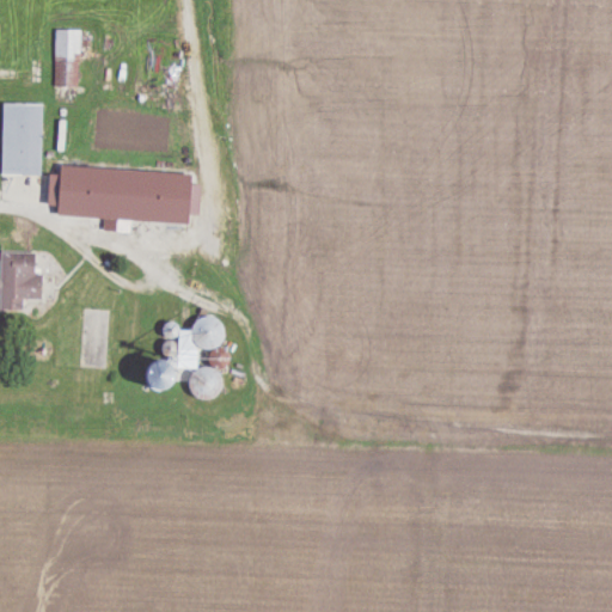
[(80,29),(55,29),(55,86),(80,86),(80,29)]
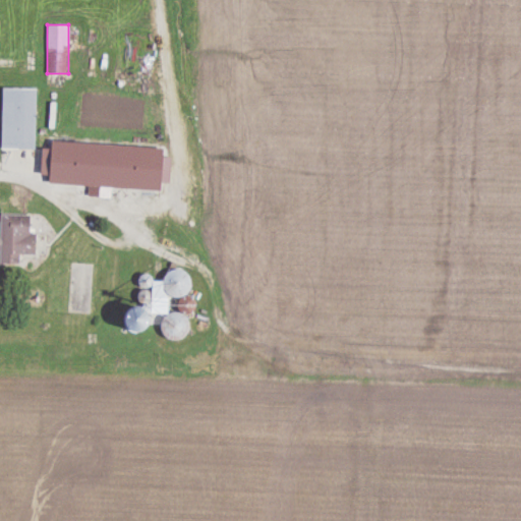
[(2,88),(1,148),(36,149),(37,88),(2,88)]
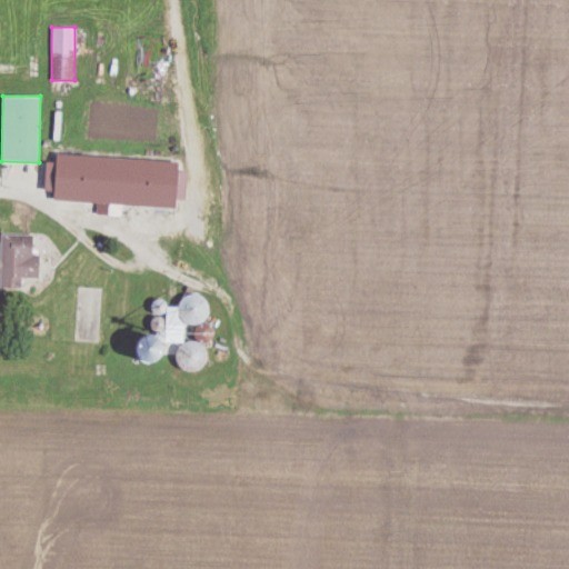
[(156,168),(100,166),(99,179),(70,178),(69,202),(153,207),(156,168)]
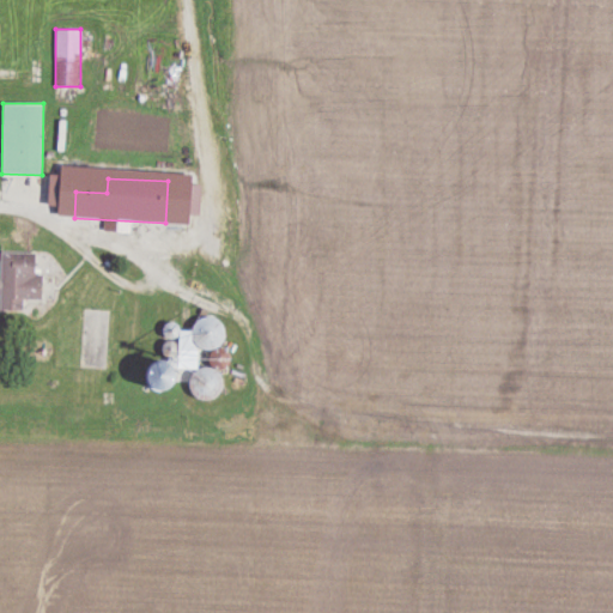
[(40,299),(41,253),(0,252),(0,279),(0,310),(23,310),(23,298),(40,299)]
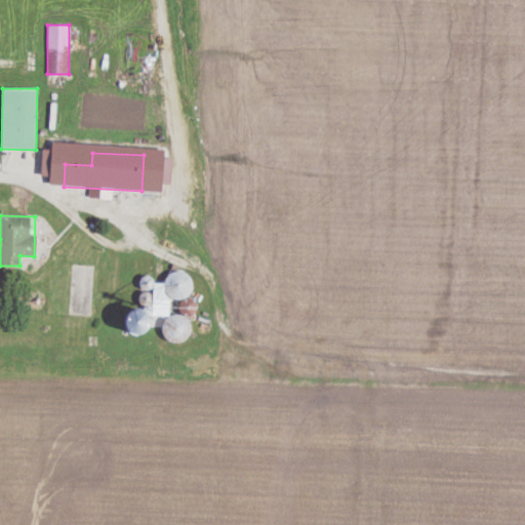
[(179,300),(195,288),(179,269),(164,282),(179,300)]
